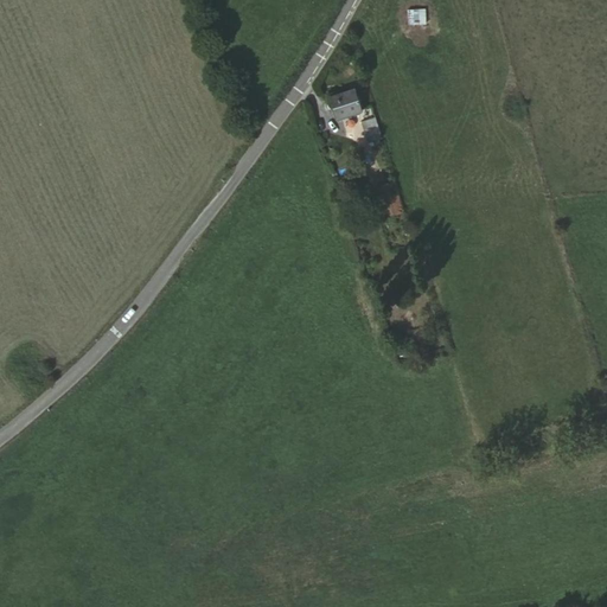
[(426,7),(407,8),(407,25),(426,24),(426,7)]
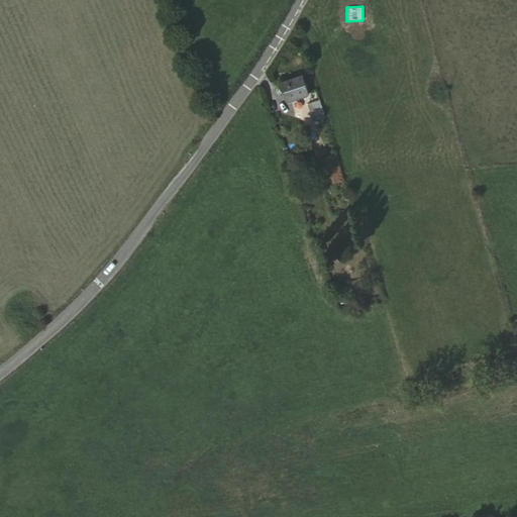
[(285,92),(304,86),(302,76),(282,81),(285,92)]
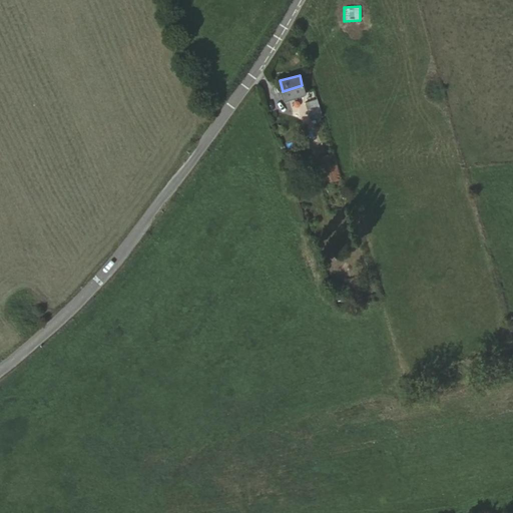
[(305,94),(302,85),(283,91),(285,99),(305,94)]
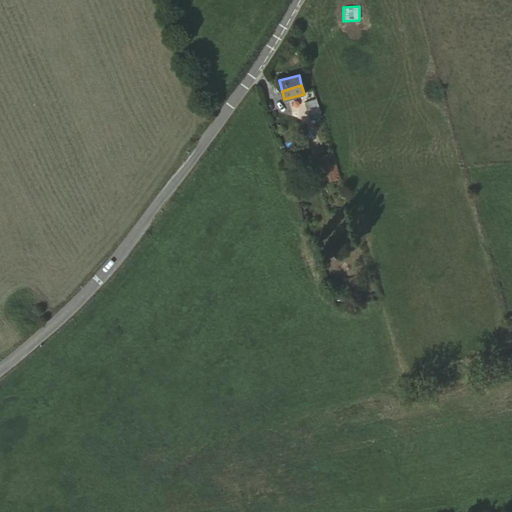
[(310,120),(320,117),(314,96),(304,99),(310,120)]
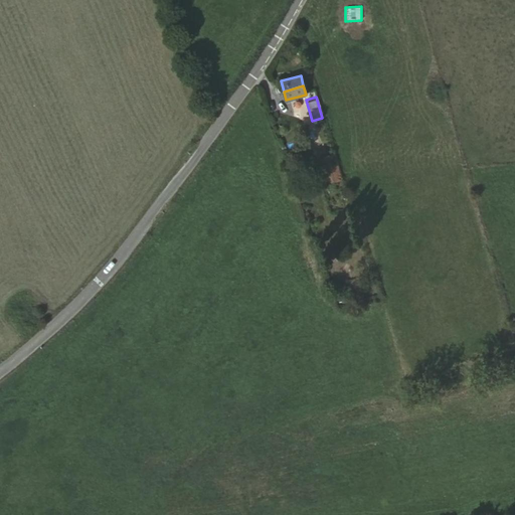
[(327,184),(341,181),(333,155),(319,159),(327,184)]
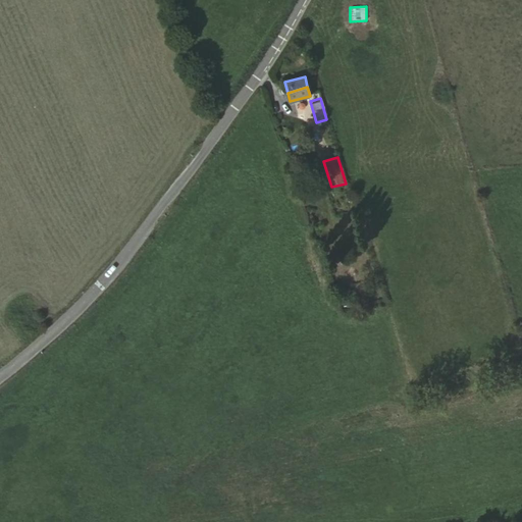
All buildings are outlined.
